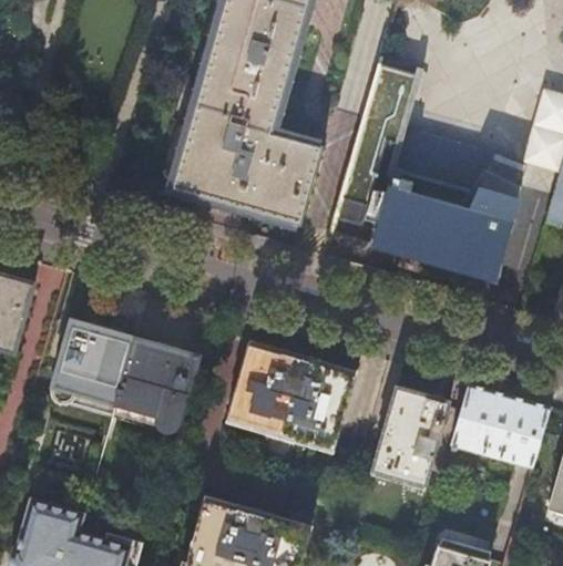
[(229,208),(297,227),(320,146),(270,132),(307,0),(221,0),(167,191),(229,208)]
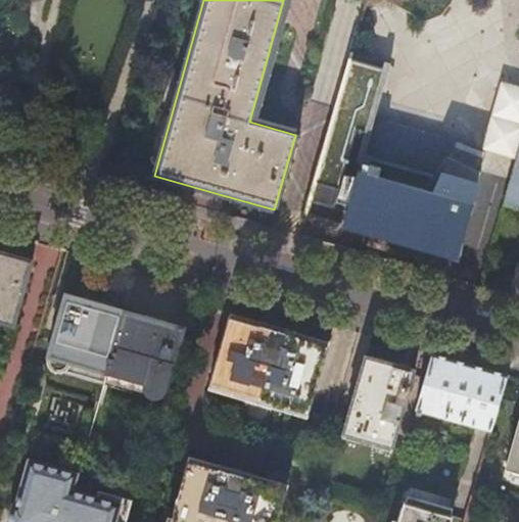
[(375,51),(393,54),(399,20),(381,17),(375,51)]
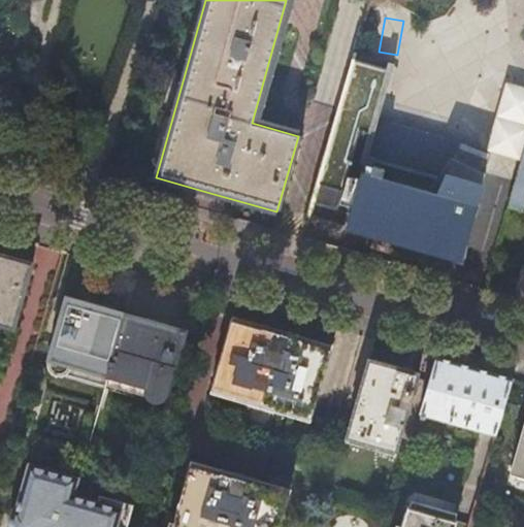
[(379,69),(351,61),(305,217),(335,225),(402,243),(458,260),(478,186),(477,186),(480,176),(447,167),(434,197),(359,175),(356,187),(348,185),(346,194),(338,192),(349,160),(352,161),(357,142),(361,143),(363,142),(366,133),(365,132),(361,130),(372,91),(378,89),(382,73),(379,69)]
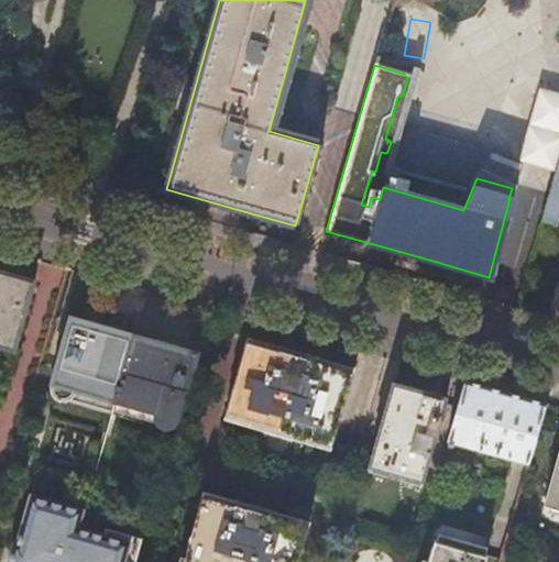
[(558,152),(539,221),(554,226),(558,206),(558,152)]
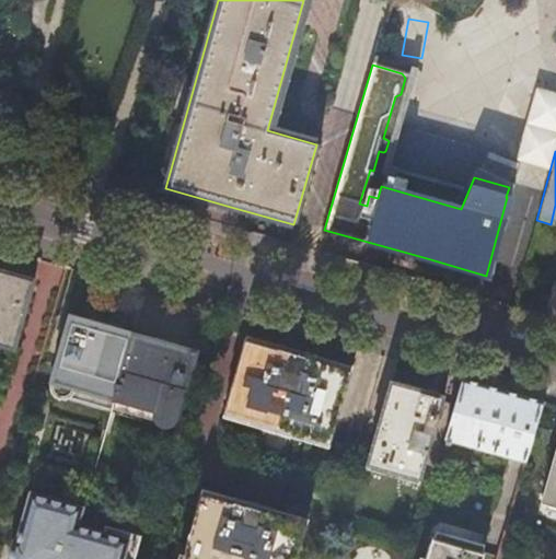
[(0,347),(11,350),(32,281),(12,276),(0,271),(0,347)]
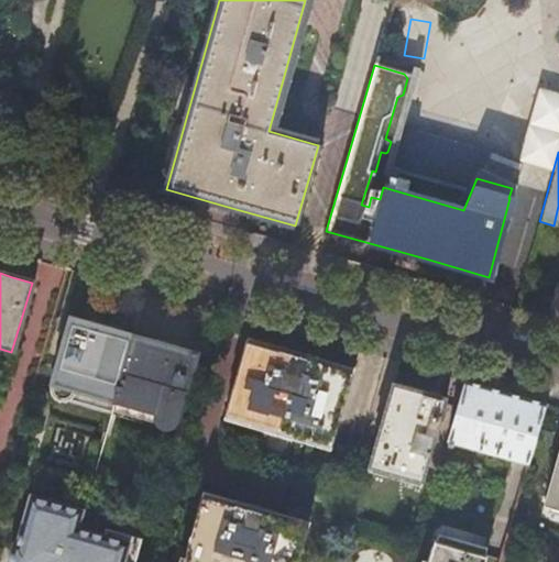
[(112,403),(131,335),(118,332),(87,322),(67,317),(47,388),(48,390),(48,393),(51,396),(53,397),(55,399),(59,400),(62,399),(65,399),(67,397),(69,395),(70,394),(72,392),(112,403)]
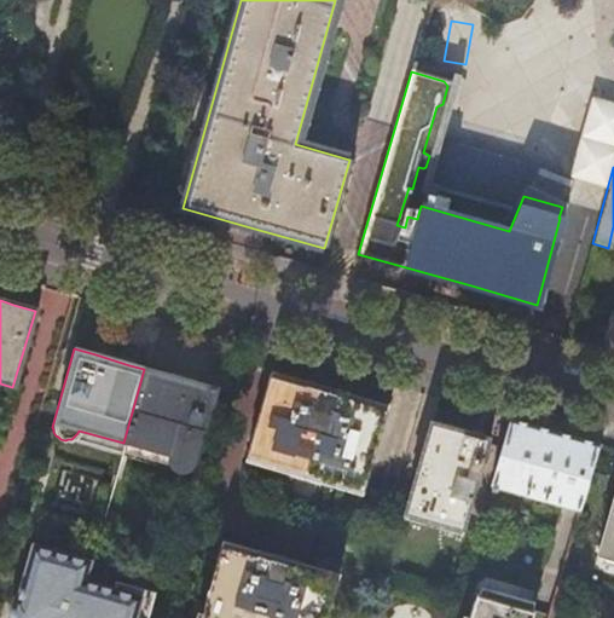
[(185,381),(144,369),(123,443),(166,455),(166,457),(166,460),(167,463),(168,466),(171,468),(173,471),(177,472),(180,472),(184,471),(187,469),(189,468),(191,466),(213,388),(185,381)]
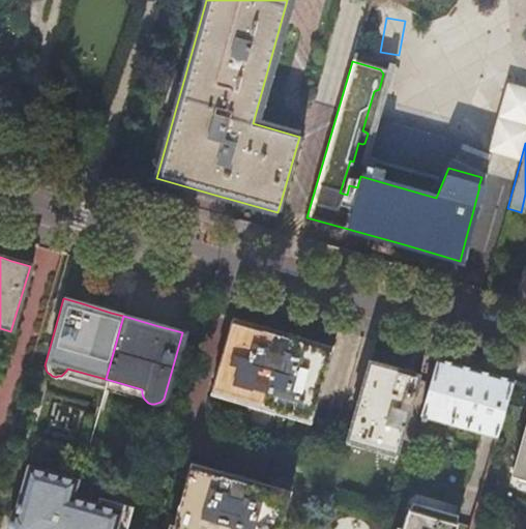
[(211,391),(308,419),(327,350),(315,347),(300,343),(300,342),(261,330),(261,331),(249,328),(231,323),(211,391)]
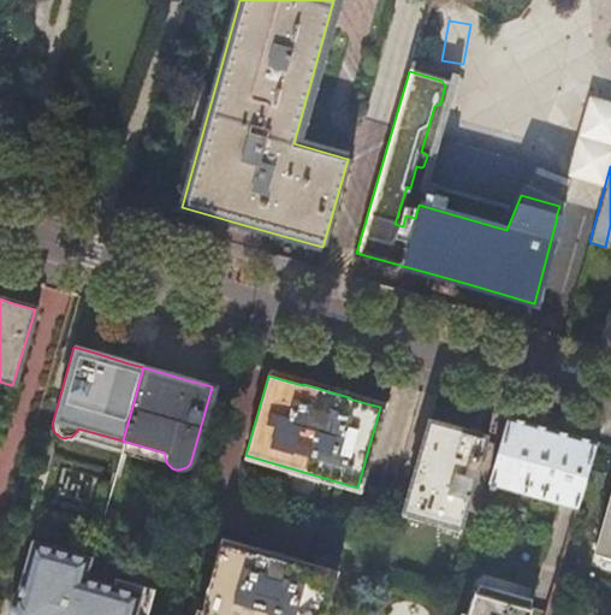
[(549,431),(505,419),(486,484),(523,494),(537,497),(574,509),(593,444),(549,431)]
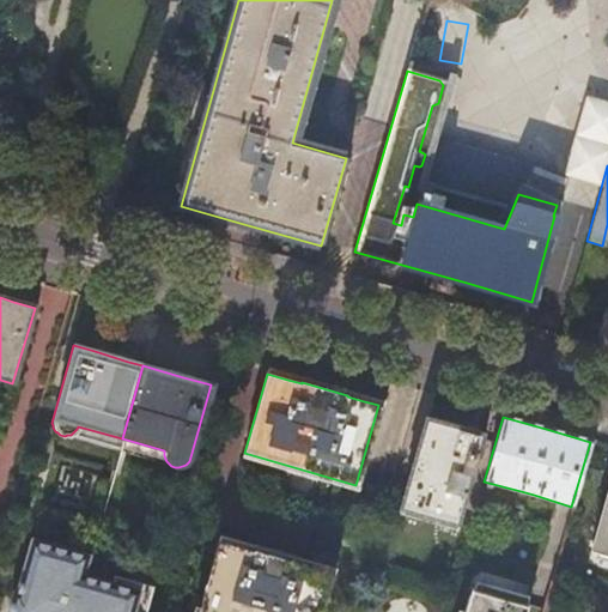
[(400,509),(456,526),(482,435),(454,426),(425,418),(400,509)]
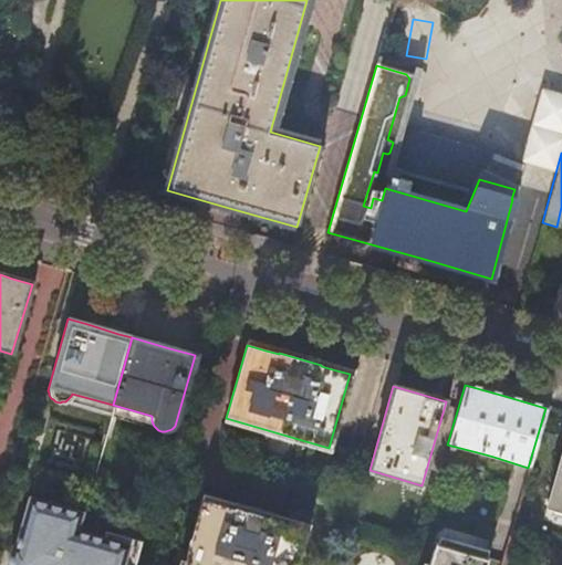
[(561,449),(545,508),(561,512),(561,449)]
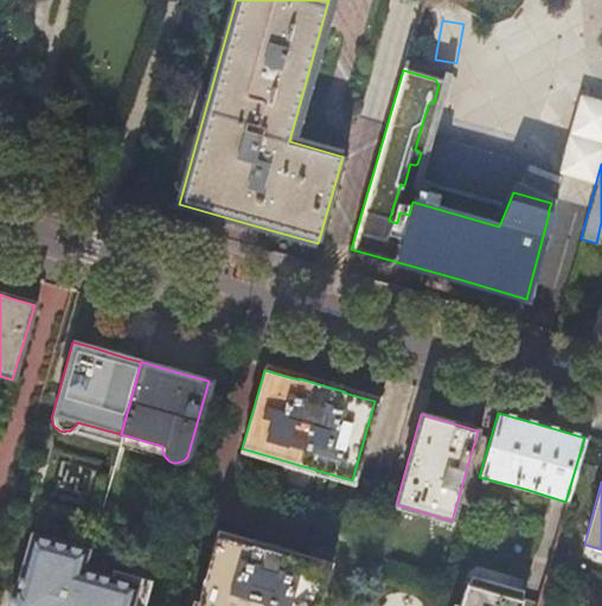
[(142,605),(149,582),(111,572),(110,578),(82,571),(88,552),(30,535),(15,588),(13,587),(6,605),(142,605)]
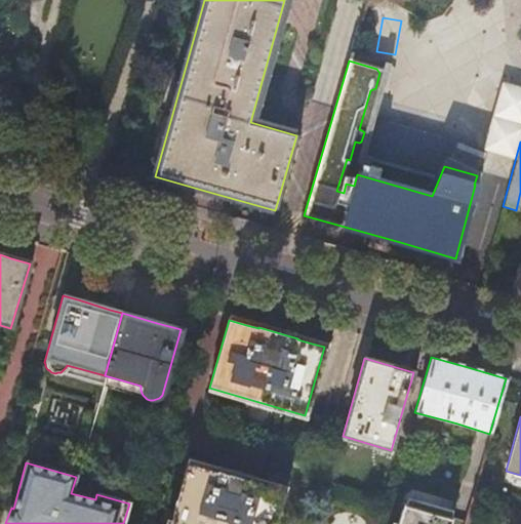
[(188,462),(169,523),(274,523),(284,491),(257,484),(257,482),(218,471),(218,472),(188,462)]
